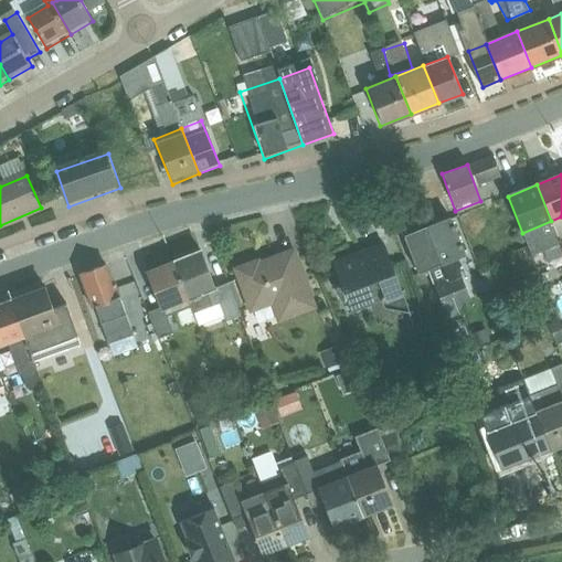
[(441,263),(465,254),(451,216),(426,226),(441,263)]
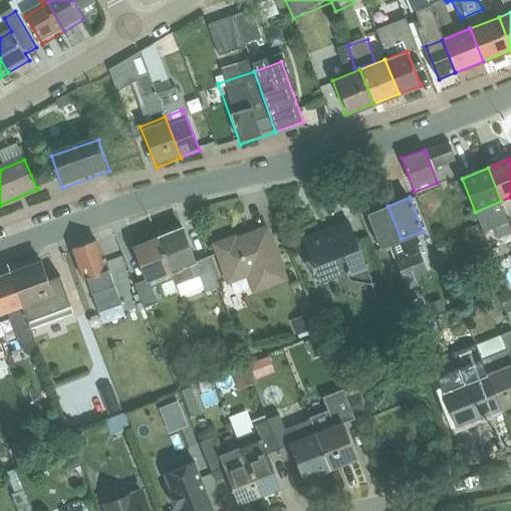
[(401,239),(388,206),(366,214),(380,247),(401,239)]
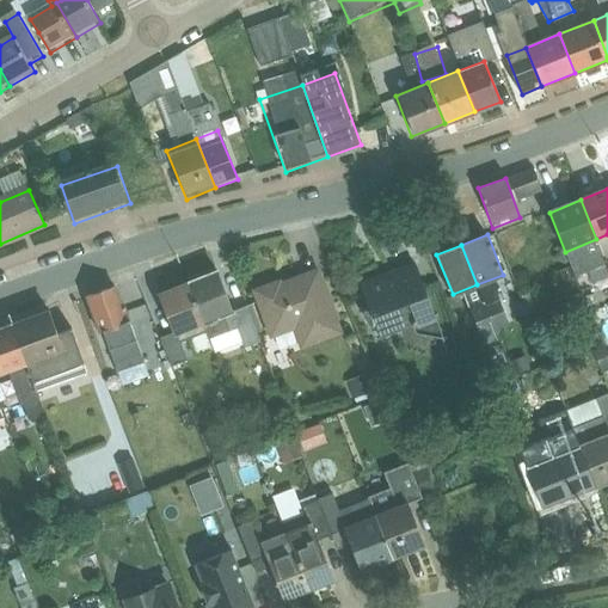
[(379,336),(433,317),(413,265),(360,286),(379,336)]
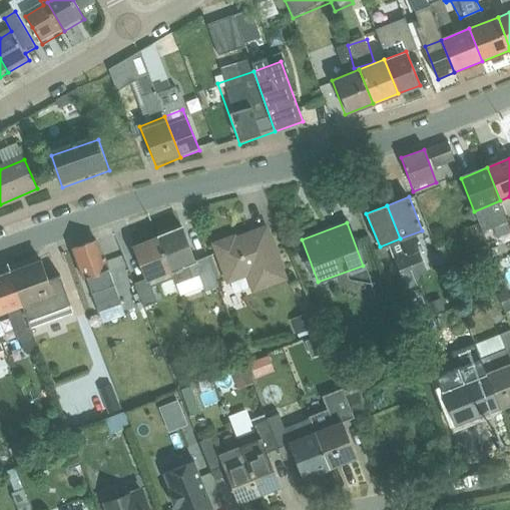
[(251,295),(288,282),(268,224),(211,244),(226,287),(246,280),(251,295)]
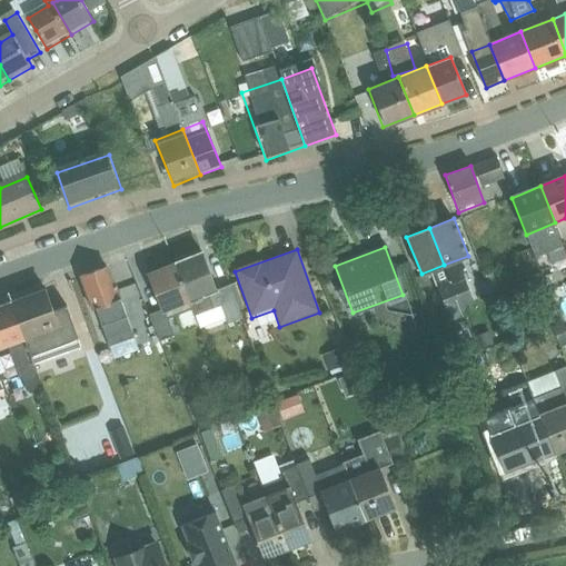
[(230,287),(216,291),(201,251),(174,261),(192,311),(194,317),(221,307),(227,325),(241,319),(230,287)]
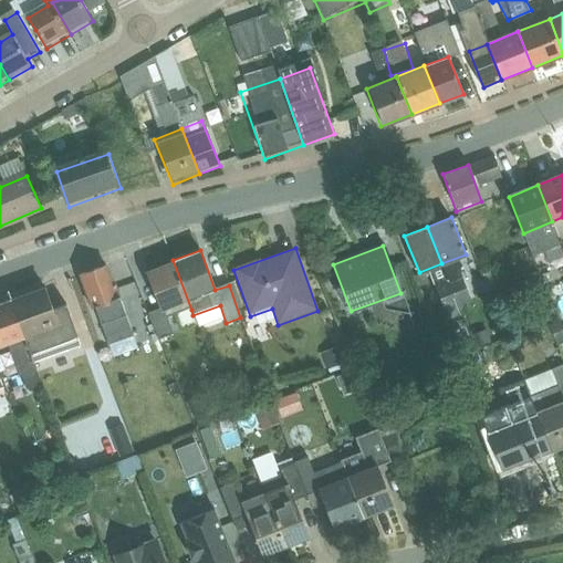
[(163,320),(191,310),(173,260),(145,271),(163,320)]
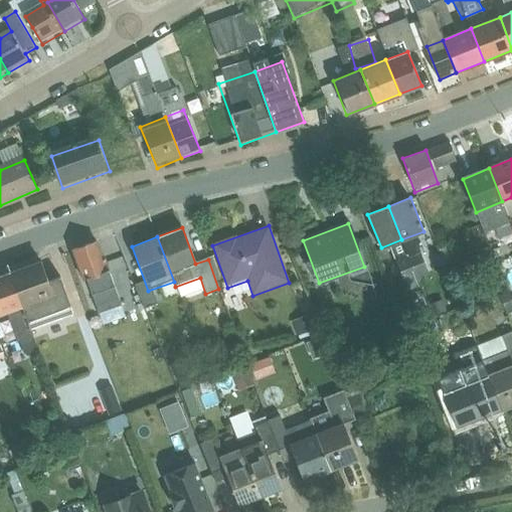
[(83,283),(110,272),(97,239),(70,250),(83,283)]
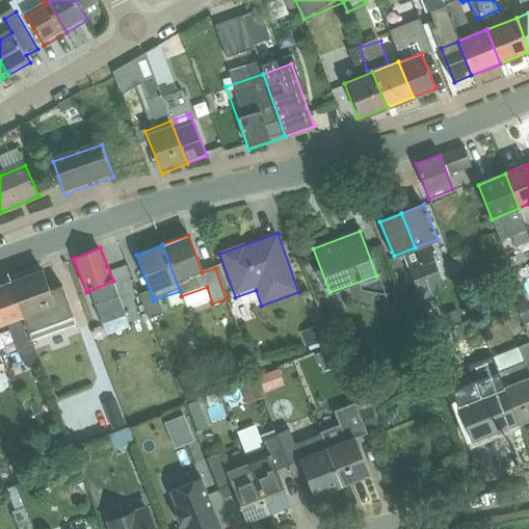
[(72,316),(60,287),(48,291),(40,269),(8,281),(28,333),(72,316)]
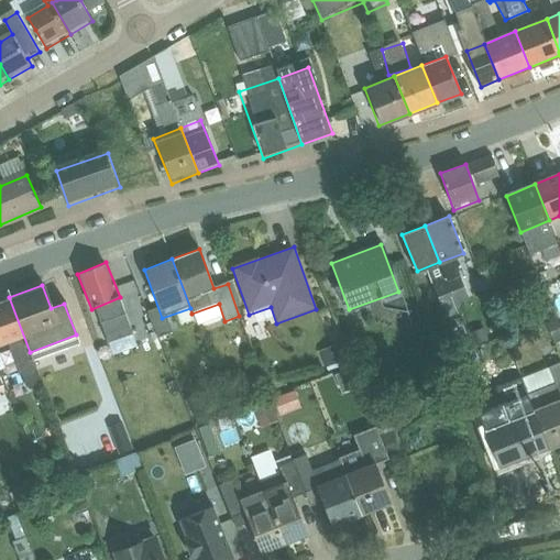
[(30,352),(9,297),(0,299),(0,344),(8,342),(21,376),(36,370),(30,352)]
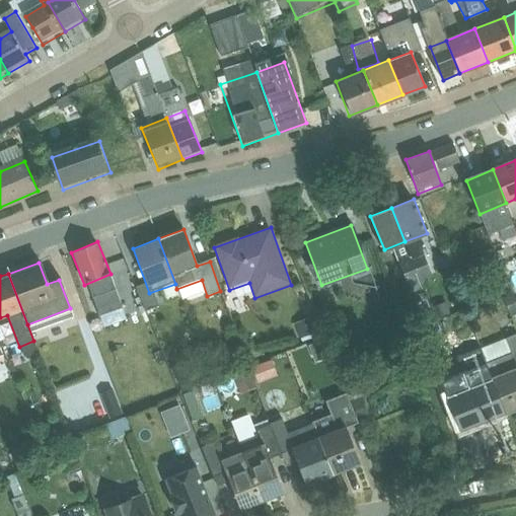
[(295,323),(303,344),(318,338),(310,317),(295,323)]
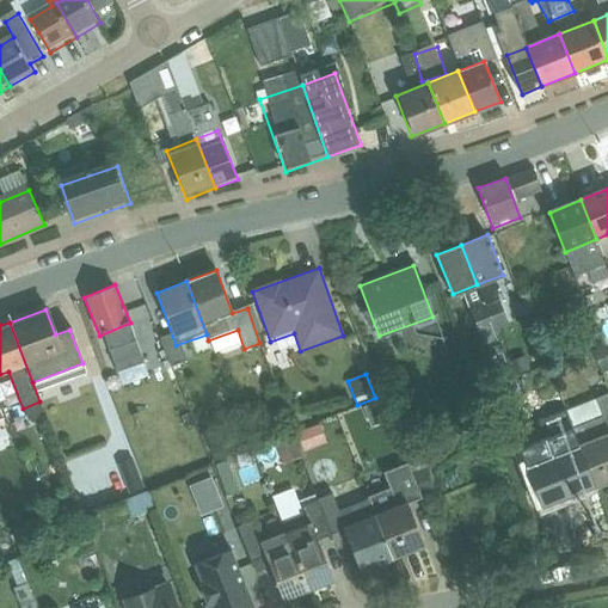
[(368,424),(382,422),(380,404),(366,405),(368,424)]
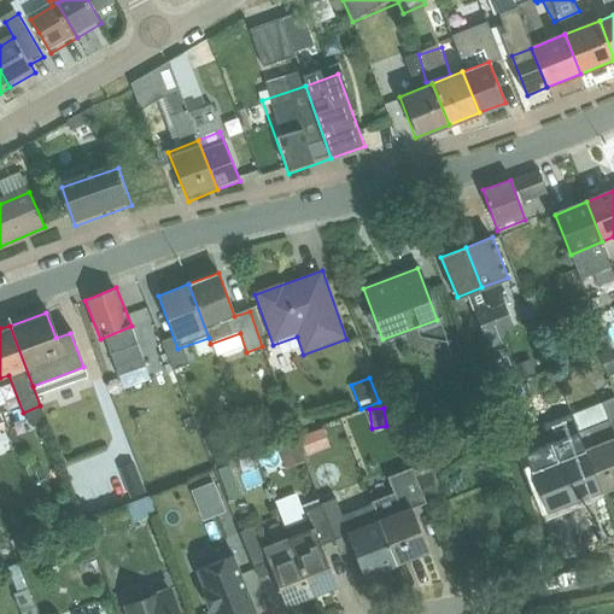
[(601,492),(613,486),(613,430),(612,426),(580,439),(601,492)]
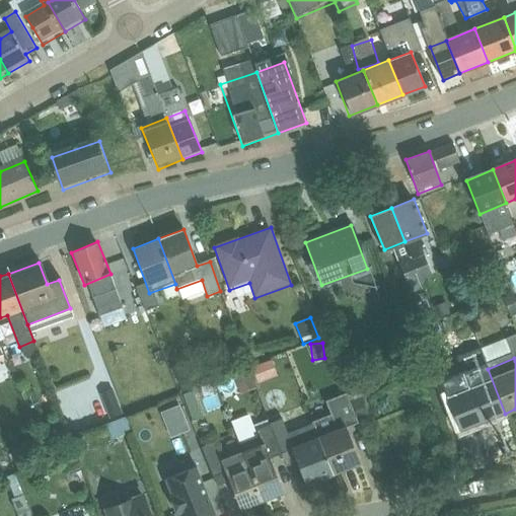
[(260,383),(280,375),(273,359),(253,367),(260,383)]
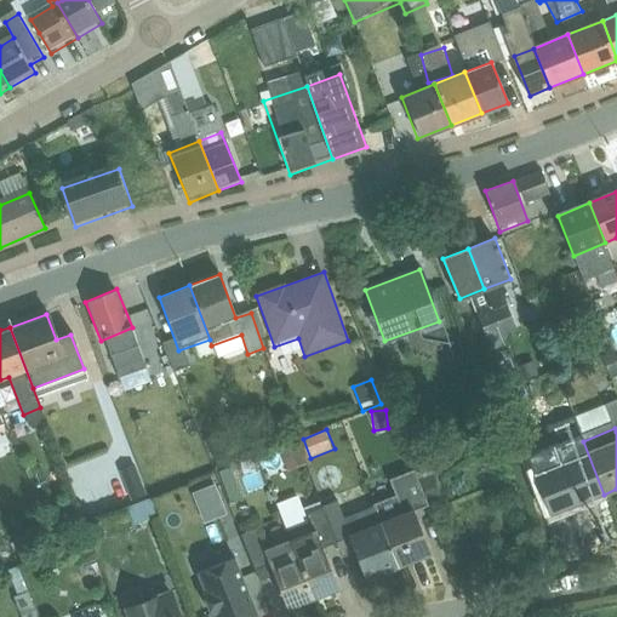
[(203,521),(228,514),(220,484),(195,490),(203,521)]
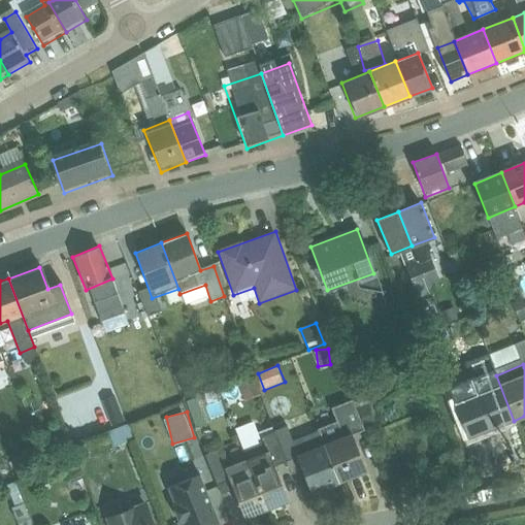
[(111,431),(115,446),(133,440),(130,427),(111,431)]
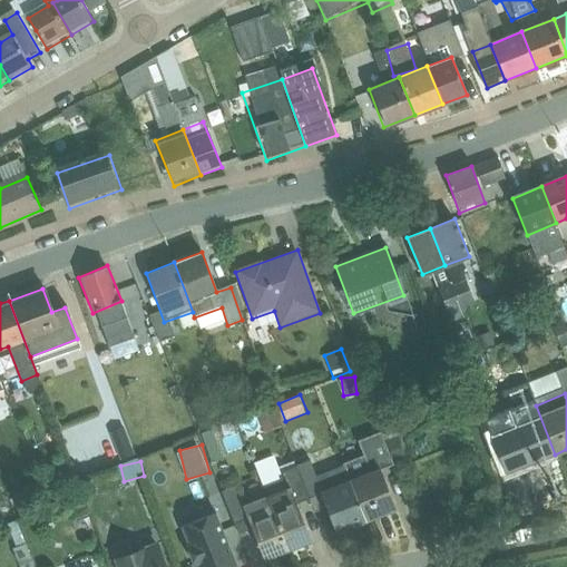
[(365,520),(396,510),(380,469),(351,480),(365,520)]
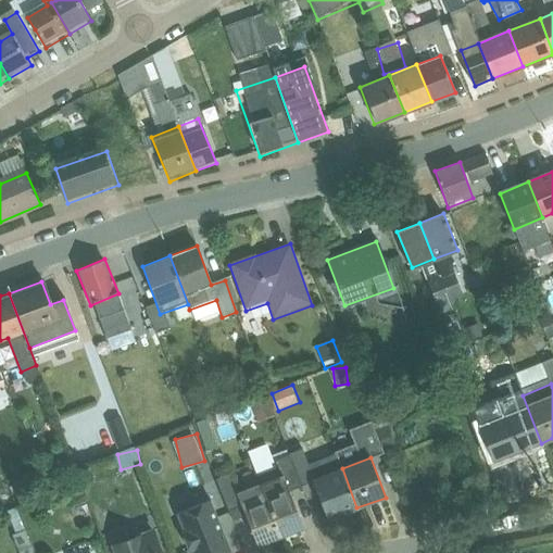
[(356,507),(342,468),(314,479),(328,518),(356,507)]
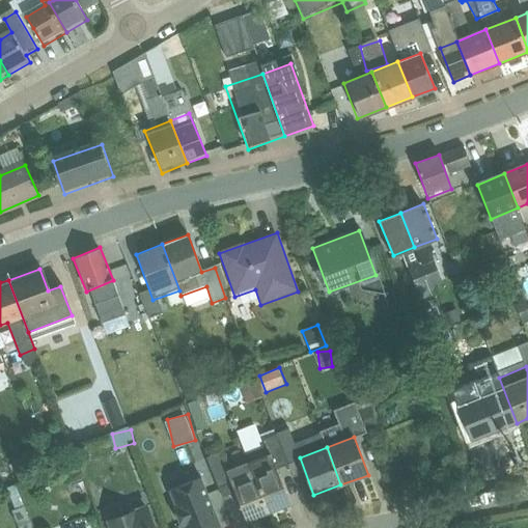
[(268,512),(290,504),(270,453),(248,463),(268,512)]
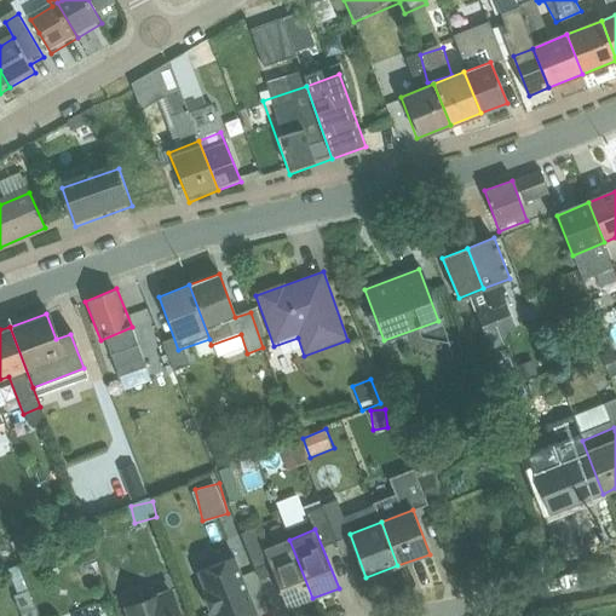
[(312,598),(289,540),(263,551),(286,609),(312,598)]
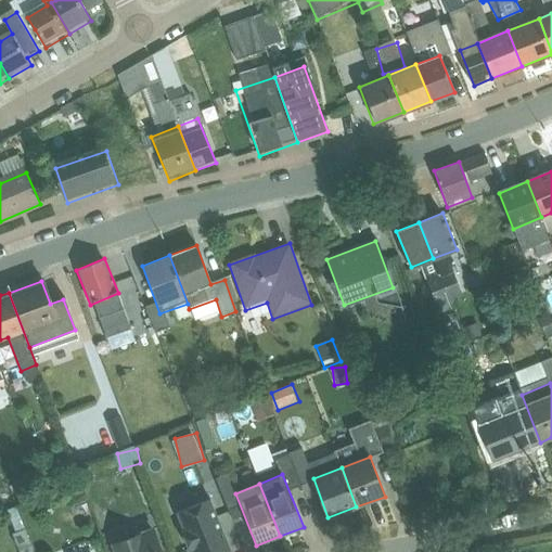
[(231,551),(212,498),(177,511),(192,551),(231,551)]
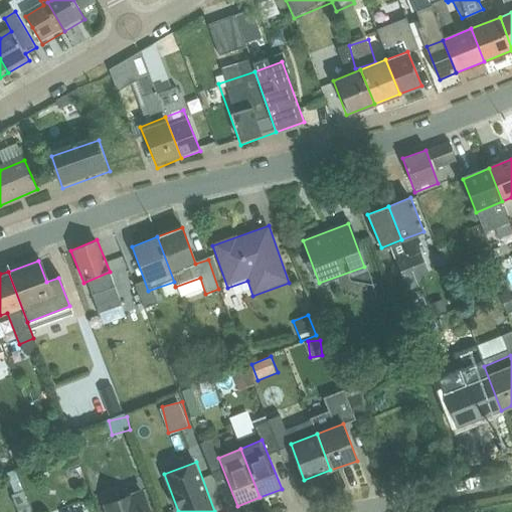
[(17,472),(8,476),(16,495),(25,492),(17,472)]
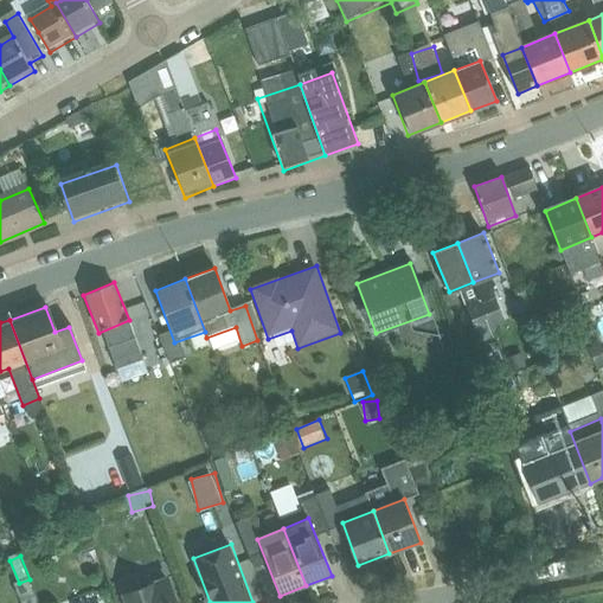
[(177,602),(168,577),(123,592),(127,602),(177,602)]
